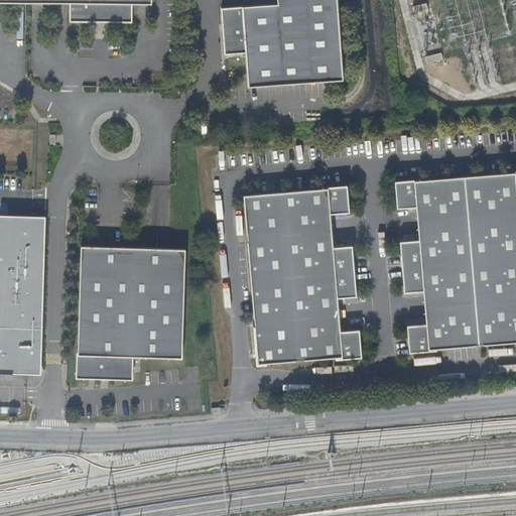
[(68,0),(67,22),(127,20),(127,0),(68,0)]
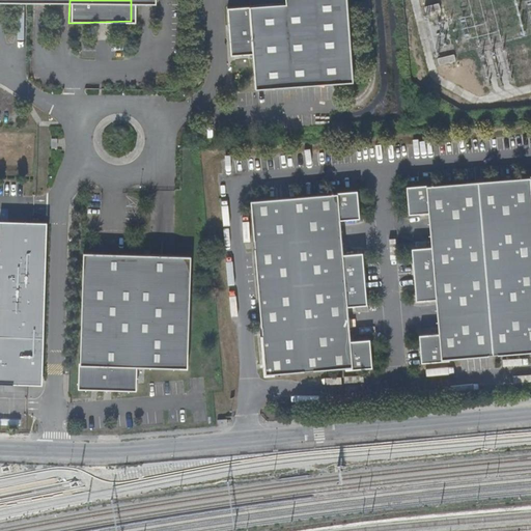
[(346,79),(341,0),(269,0),(223,3),(227,50),(249,50),(253,85),(346,79)]
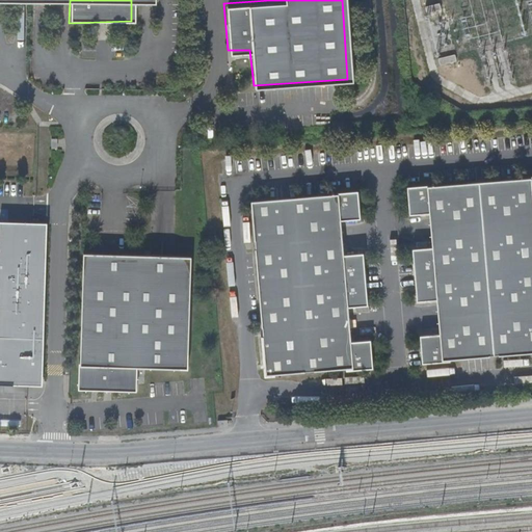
[(440,2),(426,6),(427,12),(441,9),(440,2)]
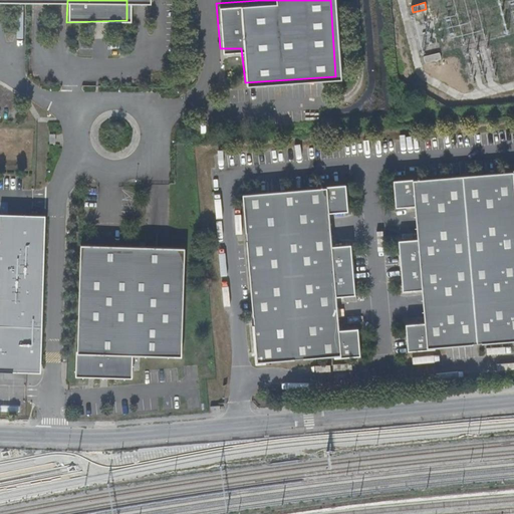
[(440,52),(424,56),(426,62),(441,58),(440,52)]
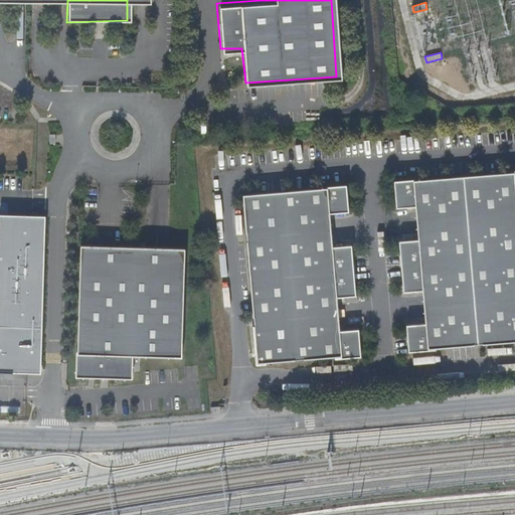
[(514,172),(414,181),(413,179),(394,181),(394,184),(395,184),(397,204),(396,205),(396,208),(415,206),(418,239),(399,240),(399,244),(400,244),(404,288),(403,289),(403,292),(422,290),(425,323),(406,324),(409,348),(408,348),(408,351),(440,349),(440,347),(514,341),(514,170),(513,171),(514,172)]
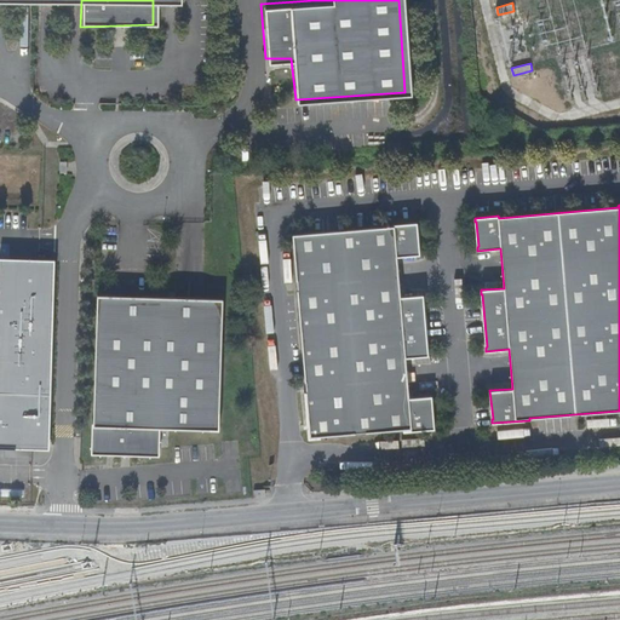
[(394,227),(293,235),(305,382),(306,382),(308,391),(305,391),(309,438),(320,437),(320,436),(403,430),(403,431),(409,431),(409,430),(430,429),(435,429),(435,424),(434,424),(431,400),(432,400),(432,395),(409,397),(406,357),(429,356),(429,352),(428,352),(423,299),(424,299),(424,294),(401,297),(397,257),(420,256),(420,252),(419,252),(417,227),(418,227),(418,223),(394,225),(394,227)]
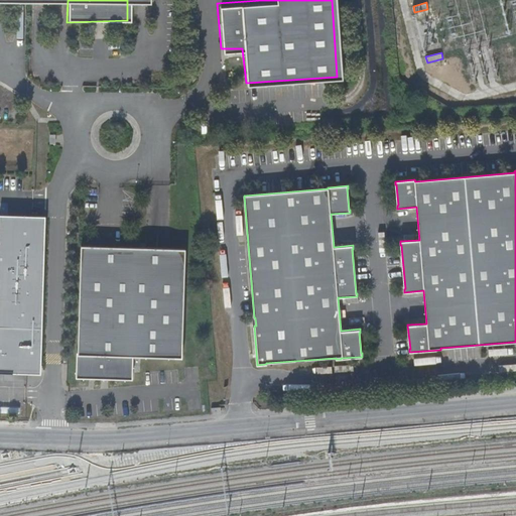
[(0,372),(13,373),(13,369),(39,370),(41,329),(42,329),(45,216),(0,214),(0,372)]
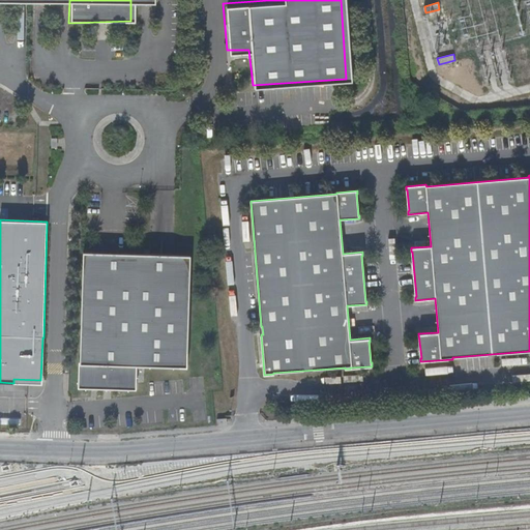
[(80,357),(79,357),(78,387),(137,389),(137,365),(187,367),(190,255),(83,252),(80,357)]
